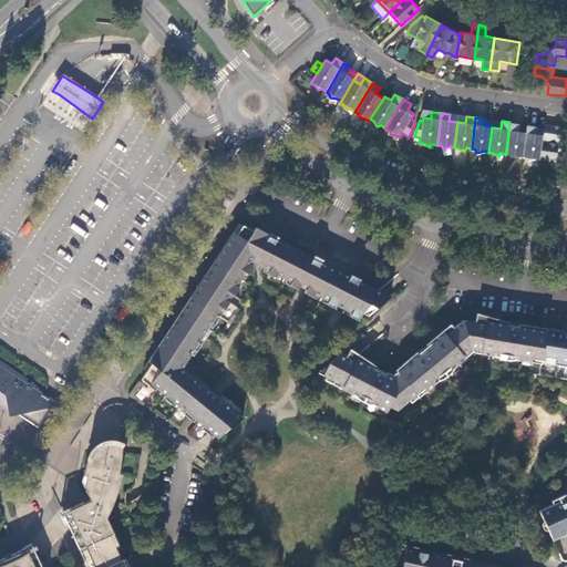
[(516,123),(509,122),(506,154),(511,155),(511,158),(517,156),(523,156),(526,132),(516,130),(516,123)]
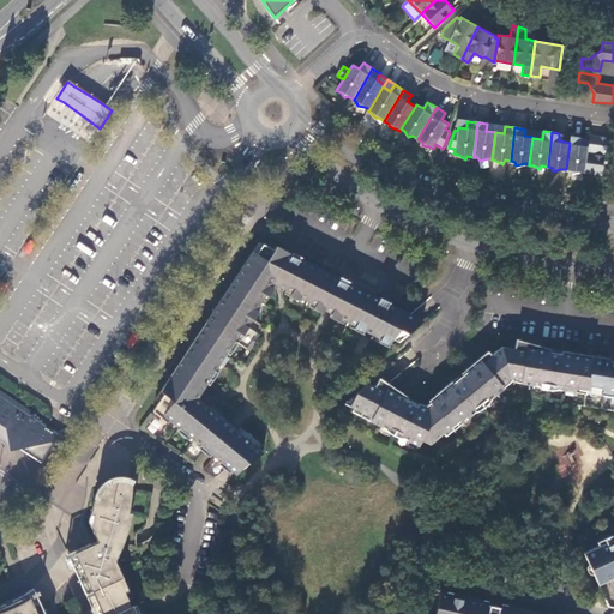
[(579,172),(585,172),(588,151),(597,152),(600,134),(590,133),(588,144),(579,144),(581,136),(571,134),(570,143),(566,169),(570,170),(571,170),(572,173),(579,172)]
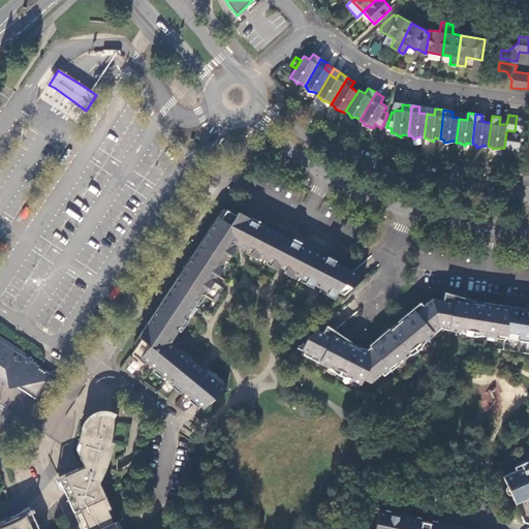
[(515,131),(522,132),(524,117),(517,116),(515,131)]
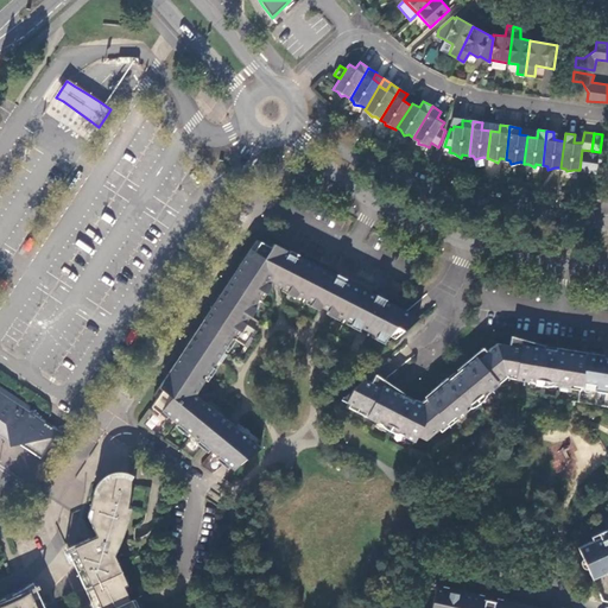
[(580,170),(596,172),(596,173),(599,162),(602,162),(603,153),(600,152),(591,151),(582,150),(580,170)]
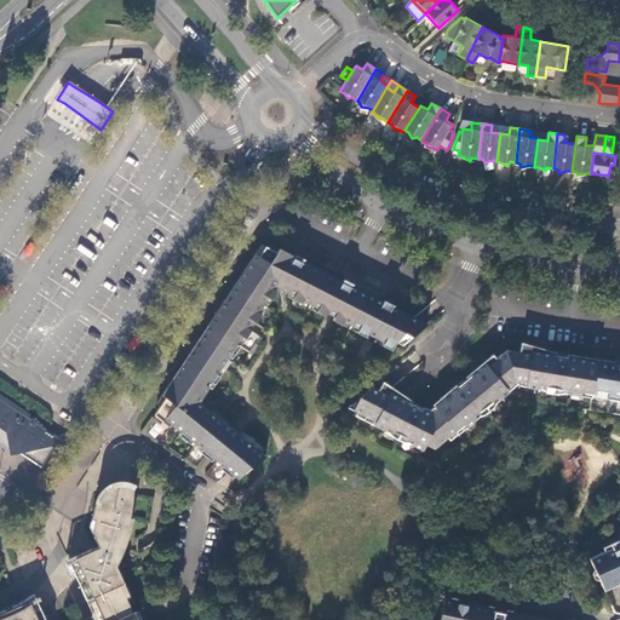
[(354,326),(368,297),(351,288),(350,292),(346,291),(343,288),(344,285),(304,264),(302,268),(298,265),(294,264),(297,260),(281,252),(279,256),(267,250),(260,259),(256,257),(244,274),(247,276),(213,328),(237,345),(244,338),(246,340),(251,332),(248,331),(279,286),(288,292),(287,294),(327,315),(329,313),(336,316),(334,319),(352,328),(354,326)]
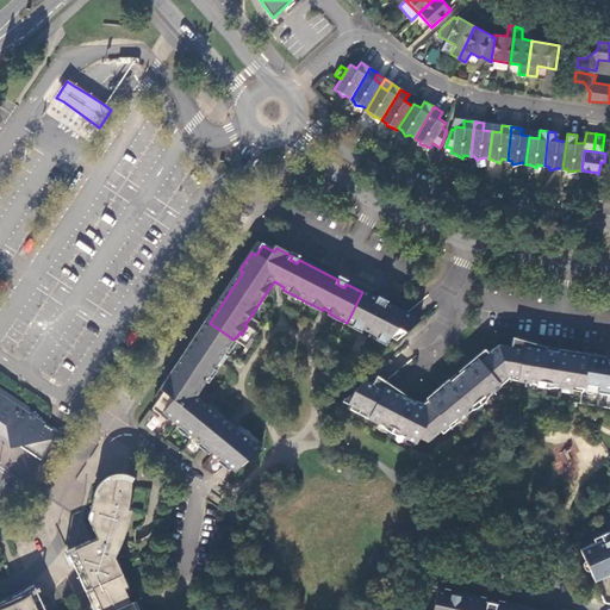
[(240,269),(205,321),(210,323),(243,272),(240,269)]
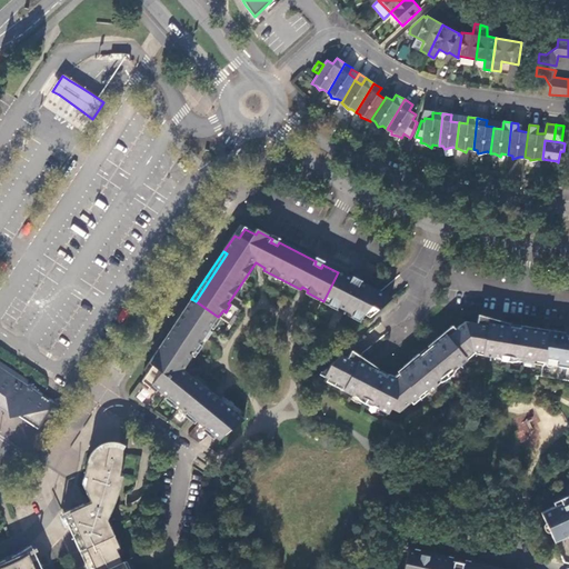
[(353,280),(338,272),(325,299),(346,309),(345,311),(361,320),(368,307),(381,295),(360,285),(358,287),(355,286),(351,283),(353,280)]
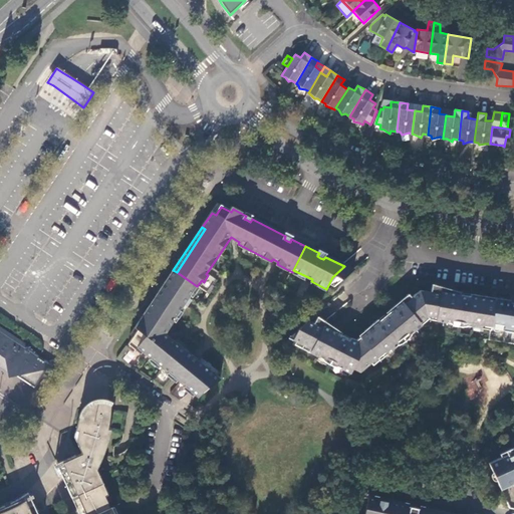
[(341,282),(354,271),(344,266),(332,277),(341,282)]
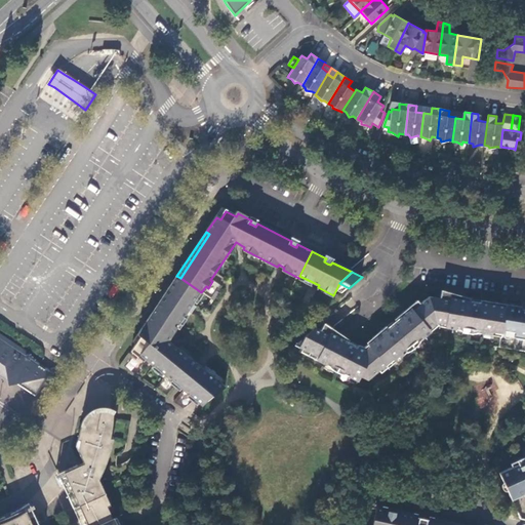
[(180,278),(176,276),(151,316),(154,318),(180,278)]
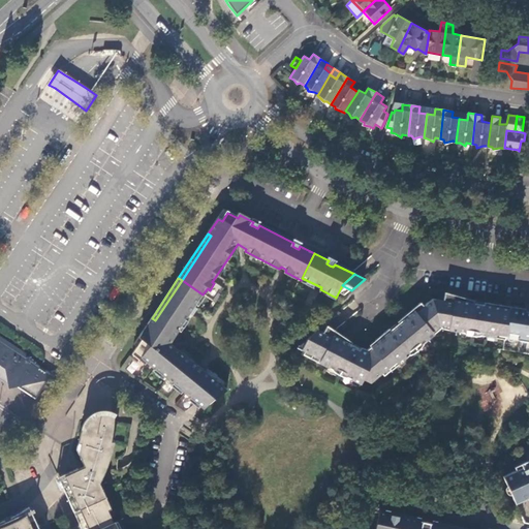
[(206,297),(203,294),(182,280),(155,320),(152,318),(148,325),(150,327),(147,332),(145,330),(133,346),(136,348),(133,352),(143,361),(145,358),(157,367),(154,370),(161,376),(163,374),(176,383),(173,386),(180,392),(182,390),(192,398),(190,401),(196,405),(199,402),(221,384),(205,370),(206,370),(199,365),(198,365),(172,342),(181,328),(184,329),(188,321),(186,320),(190,314),(192,316),(197,309),(194,308),(198,302),(201,304),(206,297)]
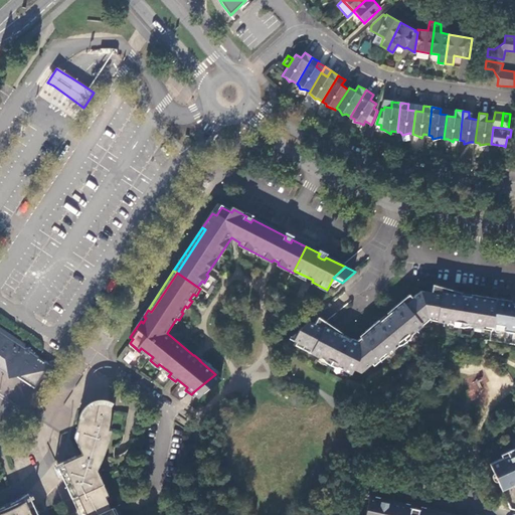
[(447,293),(434,290),(433,295),(425,294),(421,297),(419,295),(412,300),(410,297),(398,306),(401,309),(387,319),(385,317),(379,322),(373,327),(366,332),(367,335),(361,339),(357,343),(353,340),(352,340),(346,337),(345,339),(328,331),(329,329),(317,322),(315,326),(310,323),(289,341),(319,356),(319,357),(346,370),(347,369),(354,372),(356,368),(364,373),(393,349),(394,350),(418,330),(416,329),(430,317),(447,320),(446,322),(477,327),(477,325),(493,328),(497,302),(490,301),(490,300),(481,298),(472,296),(472,297),(465,296),(465,299),(447,296),(447,293)]
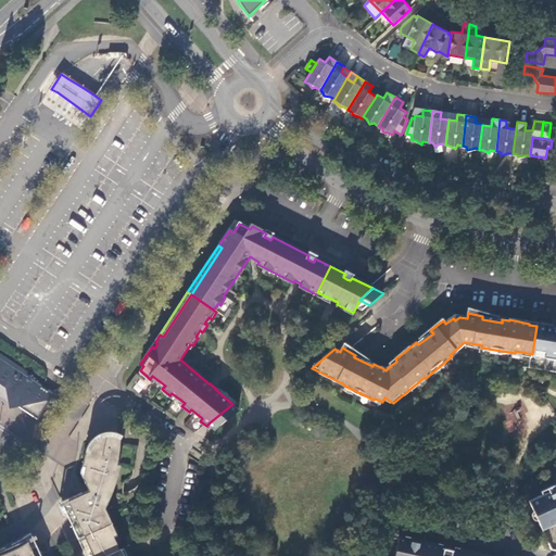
[(553,327),(536,325),(536,326),(532,354),(555,358),(555,361),(555,359),(555,329),(552,329),(553,327)]
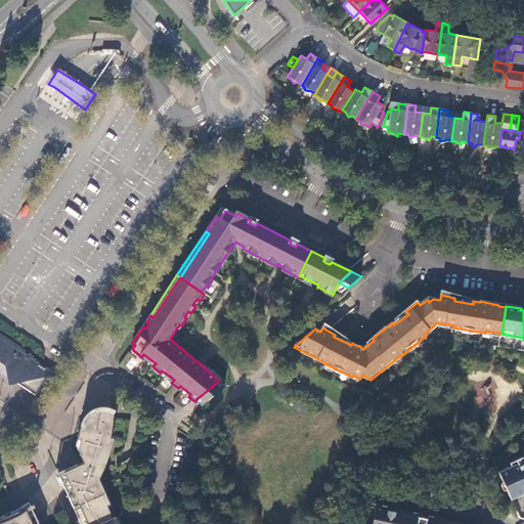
[(0,332),(0,337),(26,353),(29,353),(30,352),(0,332)]
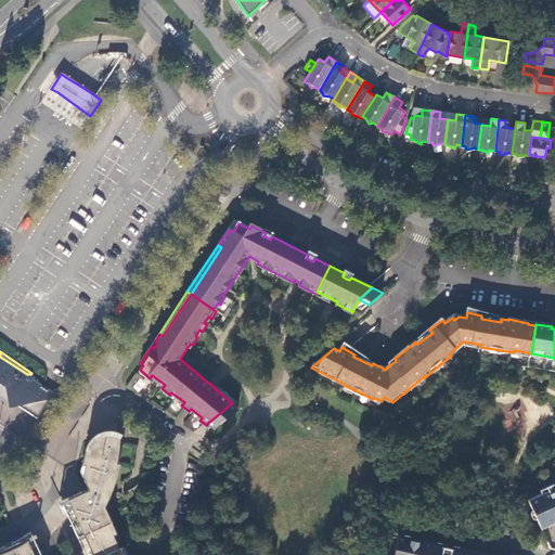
[(39,415),(52,397),(54,394),(31,378),(31,376),(30,374),(27,374),(0,357),(0,389),(21,403),(39,415)]
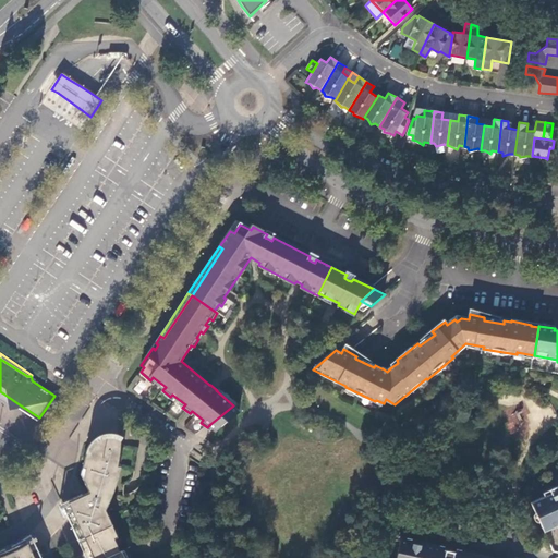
[(141,396),(150,384),(144,377),(133,389),(141,396)]
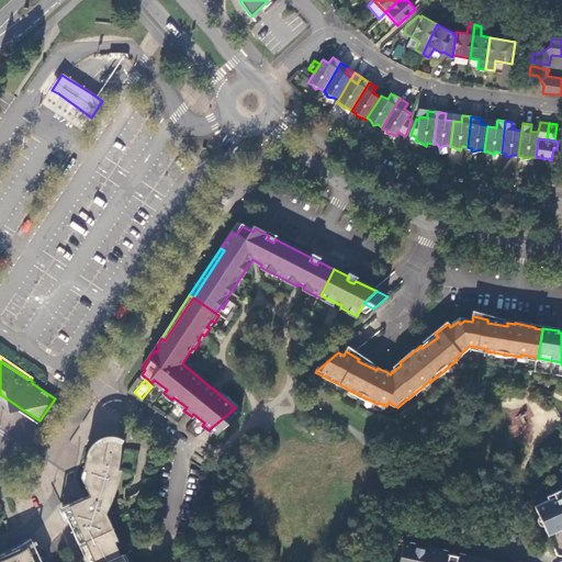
[(32,383),(55,398),(53,402),(60,401),(32,381),(32,383)]
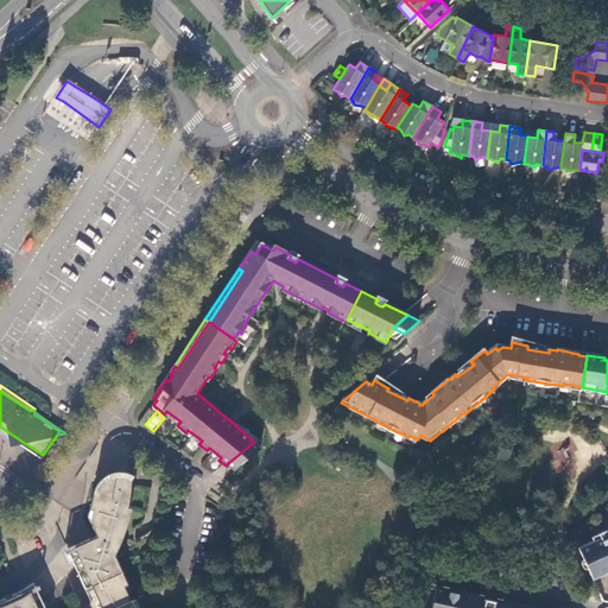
[(0,436),(8,441),(8,445),(23,442),(0,426),(0,436)]
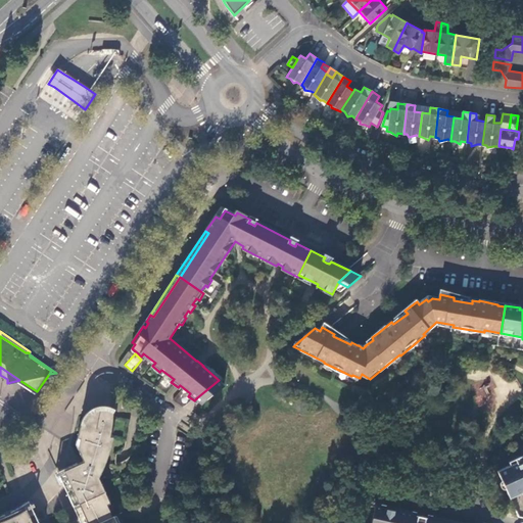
[(197,397),(203,405),(226,385),(219,380),(197,397)]
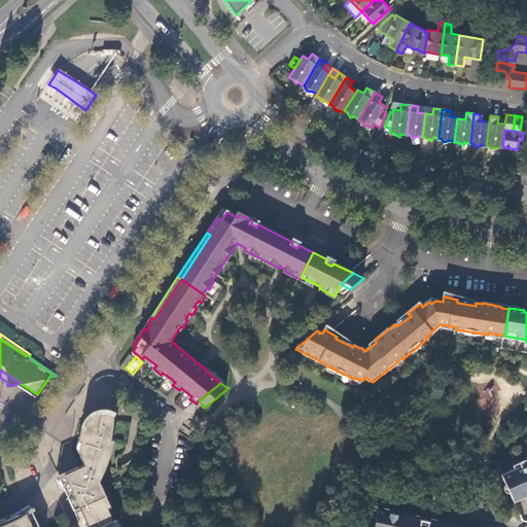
[(108,416),(114,417),(116,414),(110,412),(103,411),(94,414),(88,418),(85,421),(89,422),(94,418),(98,416),(103,415),(108,416)]
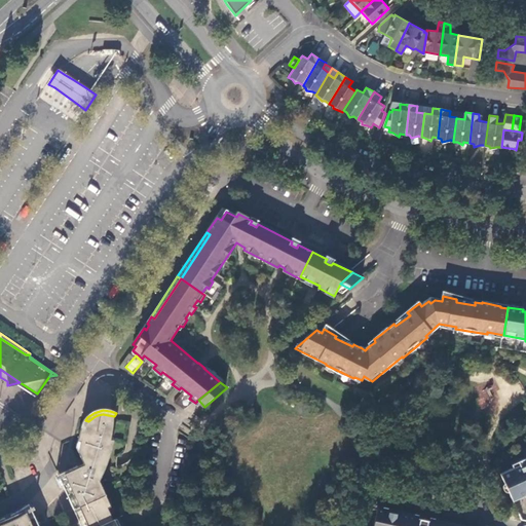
[(108,450),(114,416),(108,415),(103,414),(98,415),(94,417),(88,421),(85,420),(83,423),(80,436),(78,443),(82,444),(79,453),(84,464),(85,466),(79,470),(78,466),(64,473),(87,525),(102,525),(113,521),(103,498),(106,496),(98,479),(108,450)]
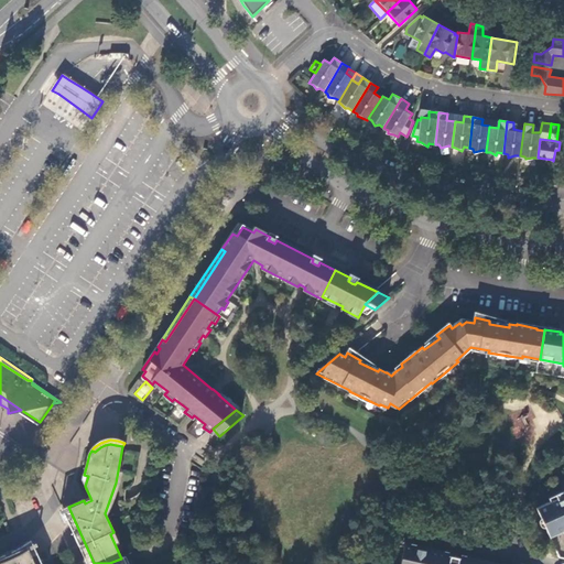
[(539,513),(552,543),(563,537),(563,497),(557,500),(560,503),(539,513)]
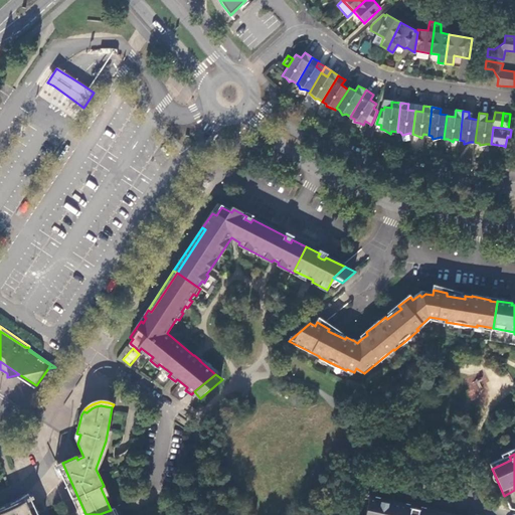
[(86,514),(62,463),(57,466),(62,477),(79,514),(86,514)]
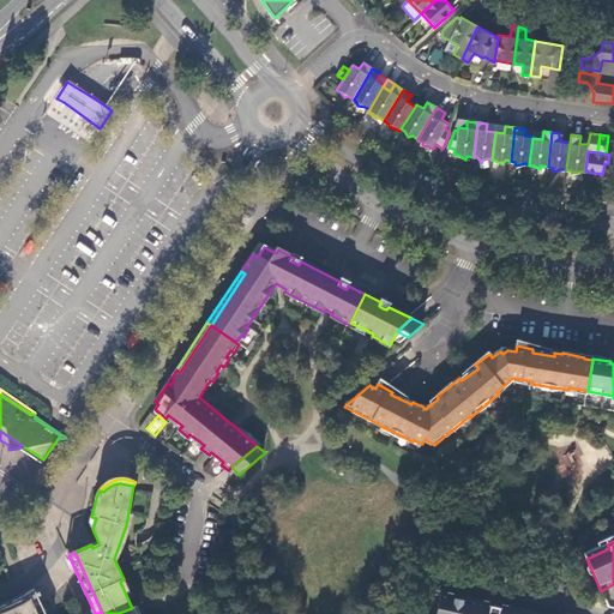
[(38,613),(46,613),(42,606),(35,589),(18,600),(20,607),(32,602),(38,613)]
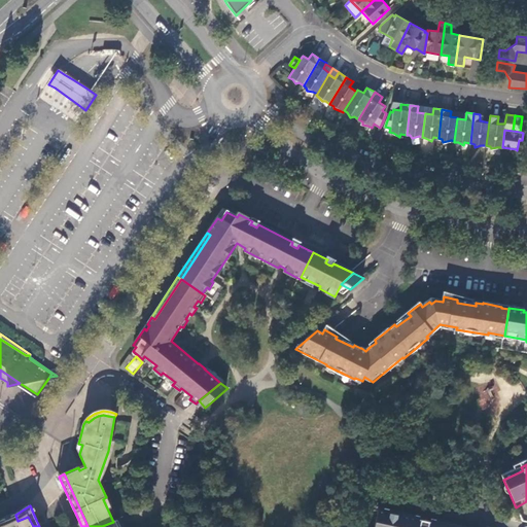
[(446,526),(379,512),(378,517),(375,526),(446,526)]
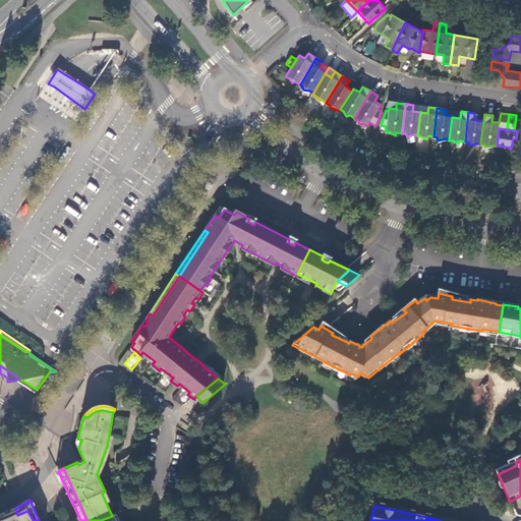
[(33,520),(27,511),(17,515),(9,519),(0,520),(33,520)]
